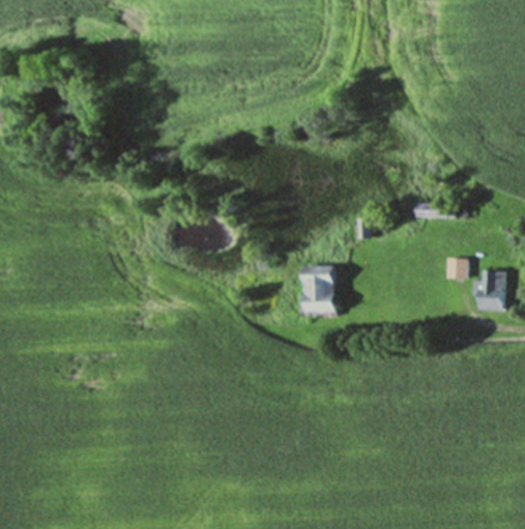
[(414,217),(456,217),(456,203),(414,203),(414,217)]
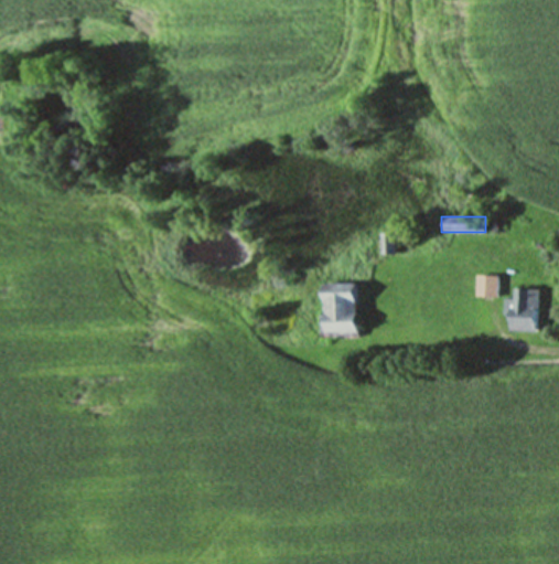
[(379,234),(379,254),(391,254),(391,234),(379,234)]
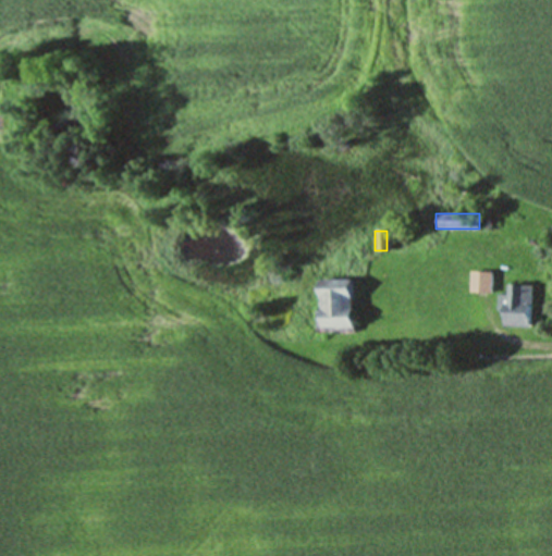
[(470,293),(491,293),(491,272),(470,272),(470,293)]
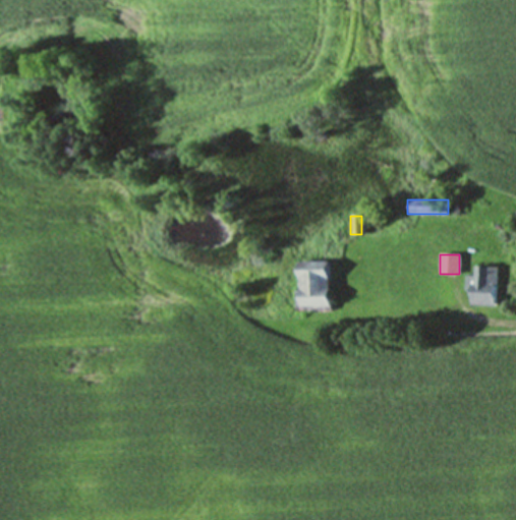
[(332,261),(298,261),(299,308),(332,307),(332,261)]
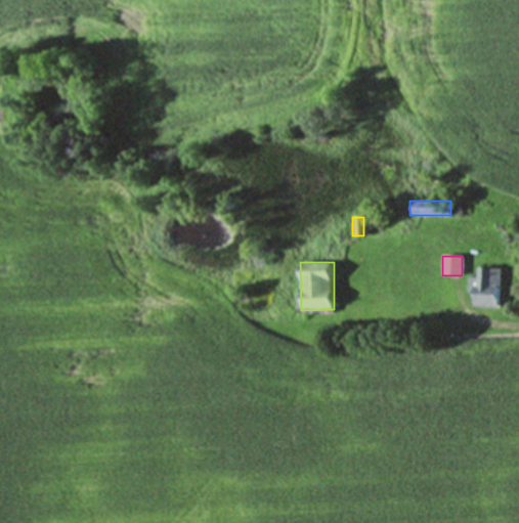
[(474,307),(500,307),(500,267),(474,267),(474,307)]
